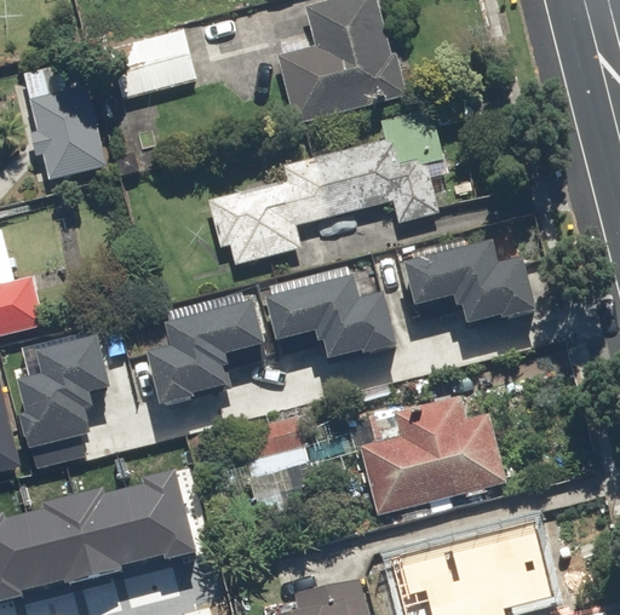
[(277,52),(296,122),(408,95),(397,50),(390,51),(377,0),(323,0),(305,5),(315,42),(277,52)]
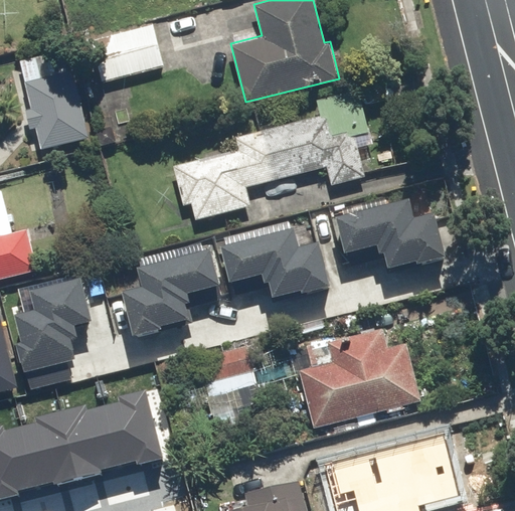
[(89,38),(100,81),(164,65),(154,23),(89,38)]
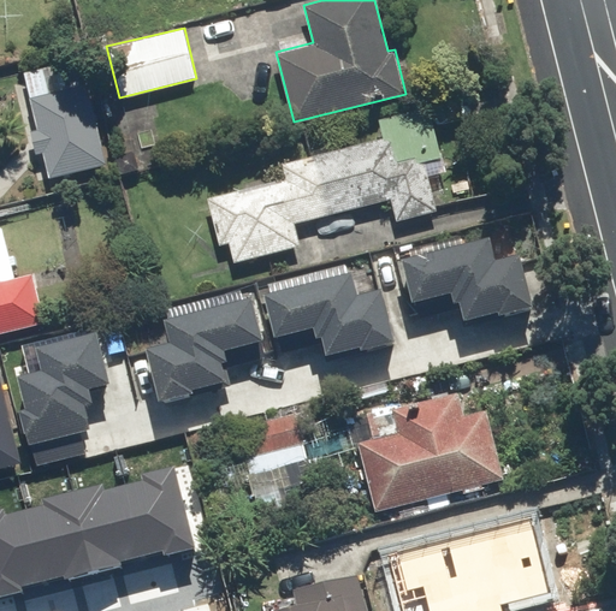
[(42,153),(46,177),(107,166),(86,51),(23,61),(36,129),(28,130),(33,155),(42,153)]
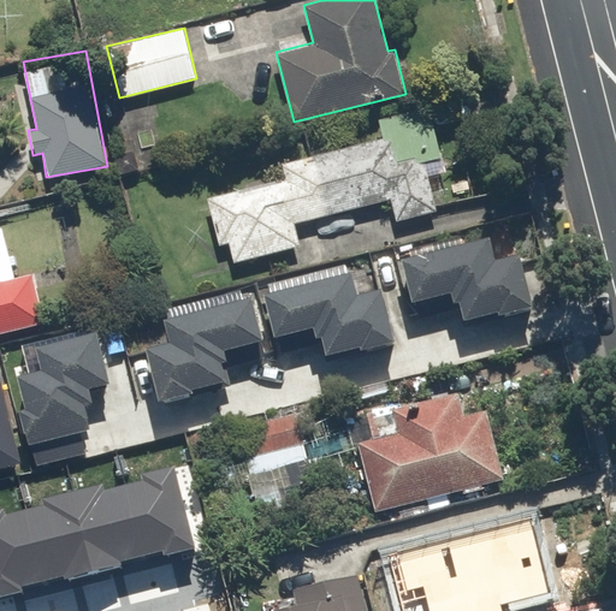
[(229,245),(234,262),(300,247),(295,224),(390,202),(395,223),(434,213),(422,158),(406,161),(400,137),(278,165),(280,177),(207,194),(219,248),(229,245)]
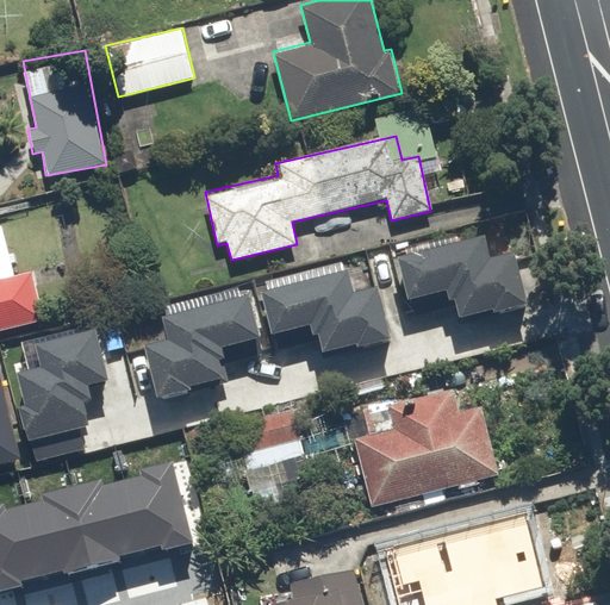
[(398,259),(409,303),(447,294),(449,304),(456,303),(461,320),(528,305),(516,255),(491,261),(485,238),(398,259)]
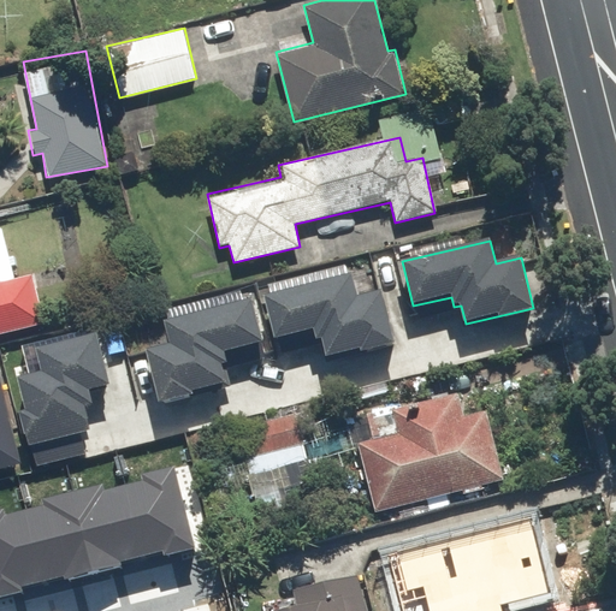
[(0,334),(46,324),(33,272),(1,279),(0,276),(0,334)]
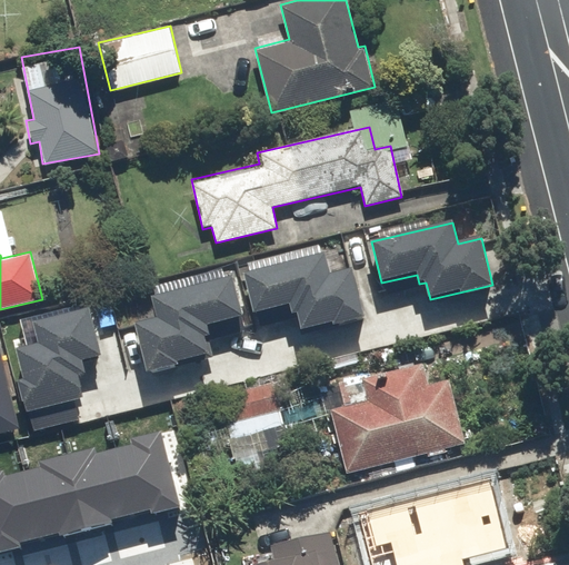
[(245,275),(255,315),(288,307),(290,316),(297,314),(301,333),(363,318),(351,269),(328,275),(323,256),(245,275)]
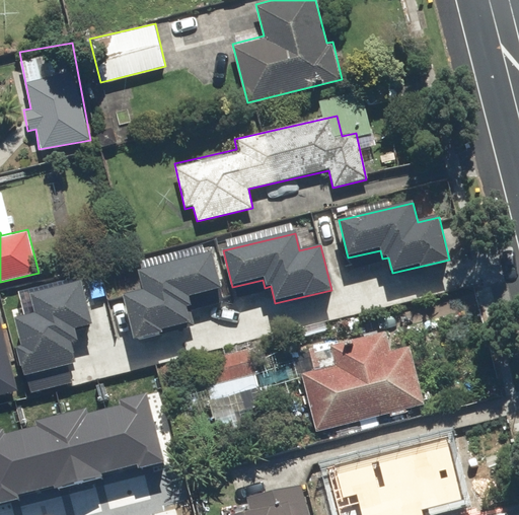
[(123,294),(133,339),(194,325),(190,309),(193,309),(191,299),(223,292),(216,255),(139,272),(143,290),(123,294)]
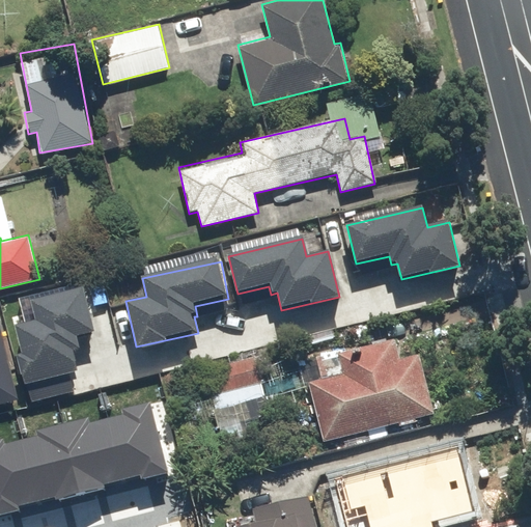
[(16,357),(23,386),(79,372),(76,359),(86,356),(83,341),(93,338),(82,289),(32,301),(37,323),(17,327),(23,355),(16,357)]
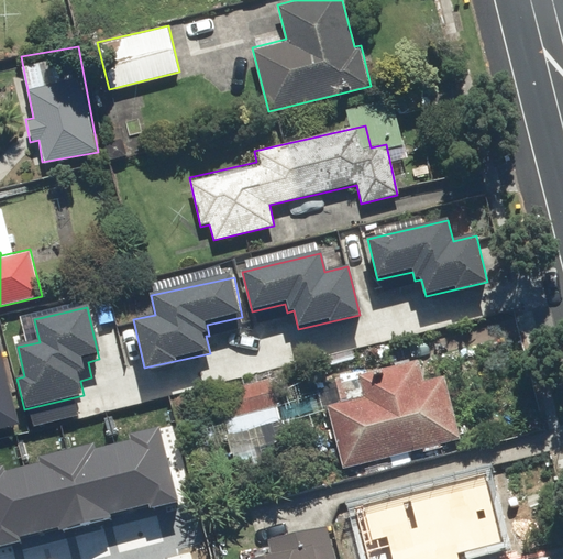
[(0,430),(21,426),(0,335),(0,430)]
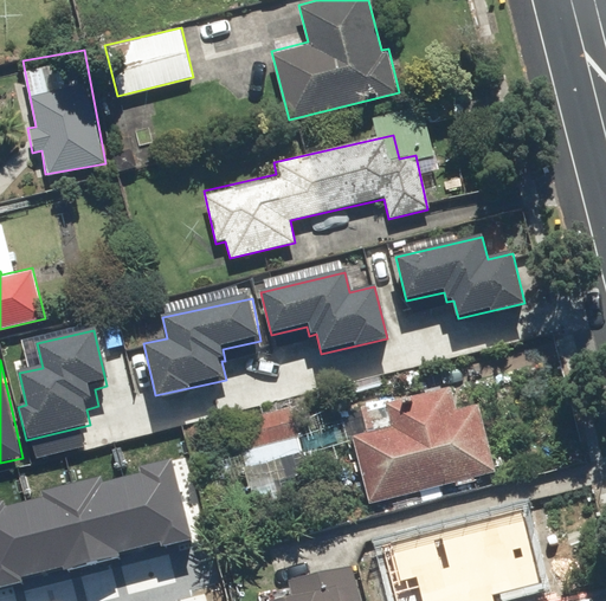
[(352,435),(368,503),(495,472),(478,404),(457,409),(451,386),(381,402),(387,427),(352,435)]
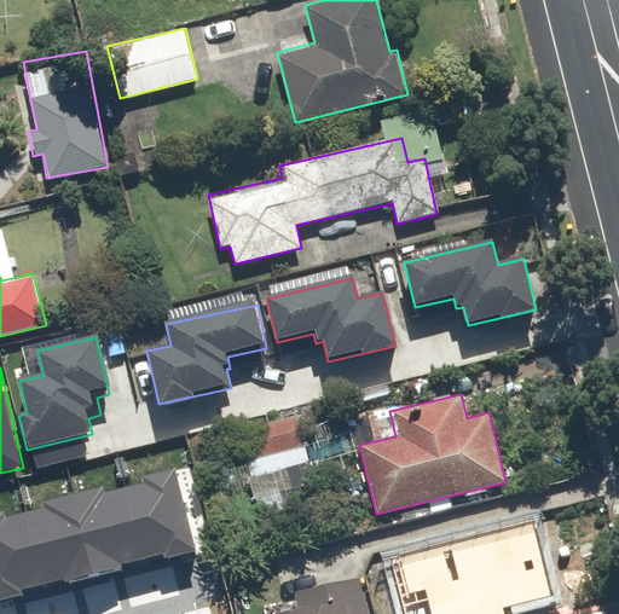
[(304,411),(238,428),(252,478),(316,461),(304,411)]
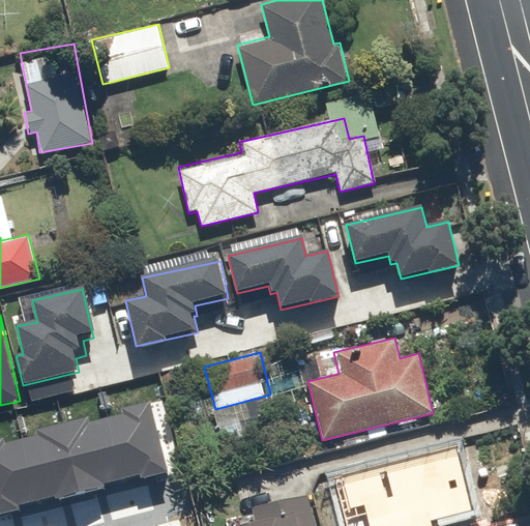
[(68,416),(85,489),(101,484),(99,477),(144,467),(146,474),(170,468),(153,396),(120,403),(122,411),(93,417),(91,411),(68,416)]
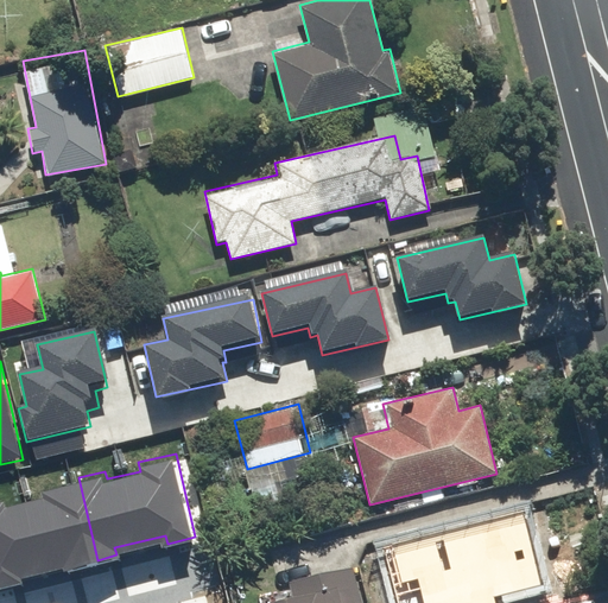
[(0,497),(0,583),(19,578),(18,571),(65,560),(67,567),(97,560),(78,477),(40,486),(43,495),(5,505),(4,497),(0,497)]
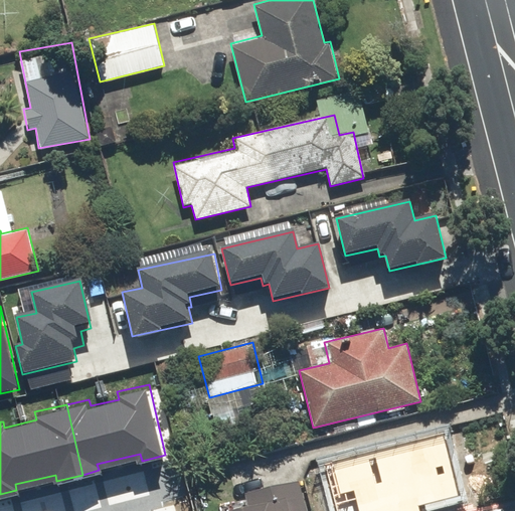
[(321,462),(333,510),(417,510),(415,502),(463,491),(448,431),(321,462)]
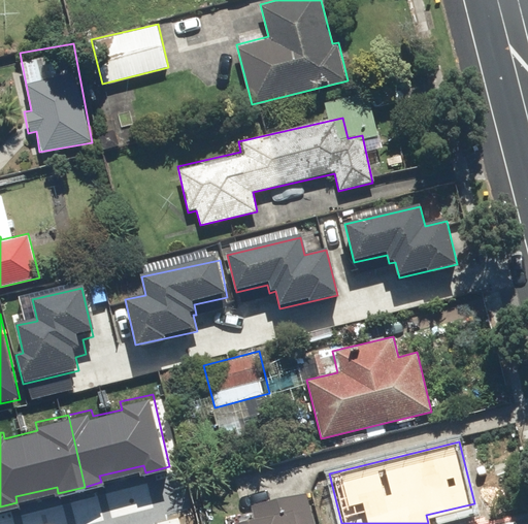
[(311,523),(303,492),(245,508),(249,521),(236,523),(311,523)]
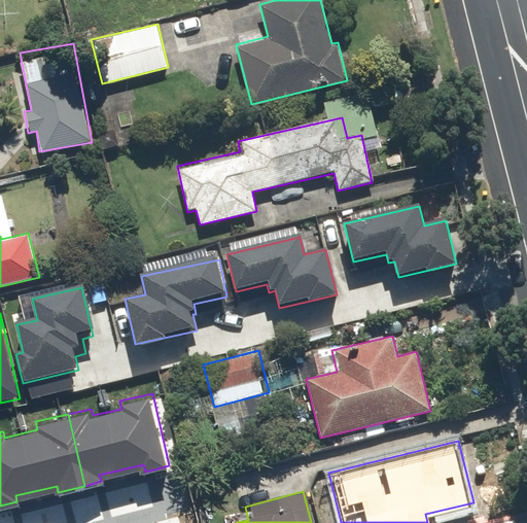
[(183,522),(180,510),(155,515),(157,522),(152,522),(183,522)]
